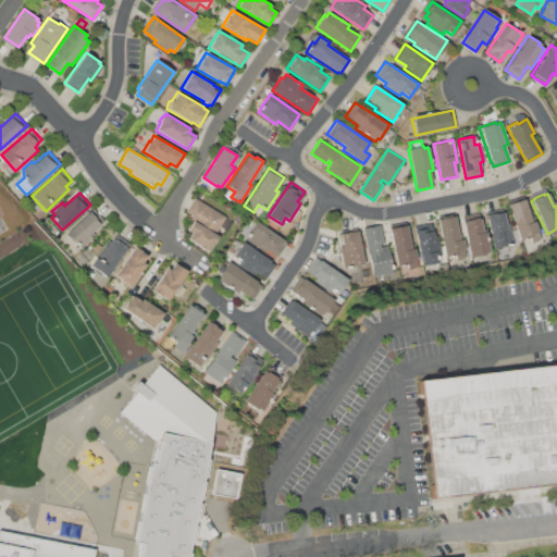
[(194,197),(225,218),(224,220),(226,221),(224,225),(226,226),(221,235),(215,232),(185,211),(194,197)]
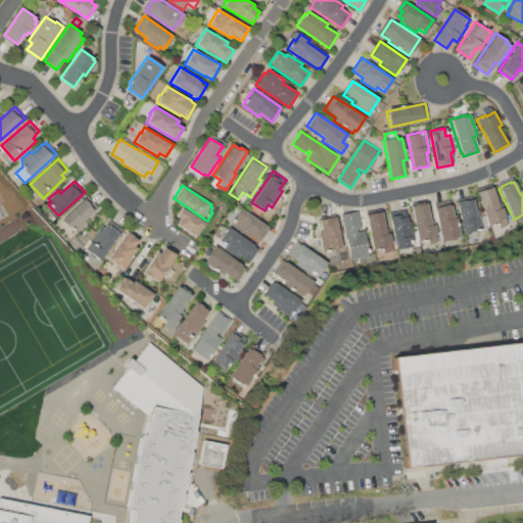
[(476,192),(492,187),(500,207),(502,206),(507,220),(488,226),(476,192)]
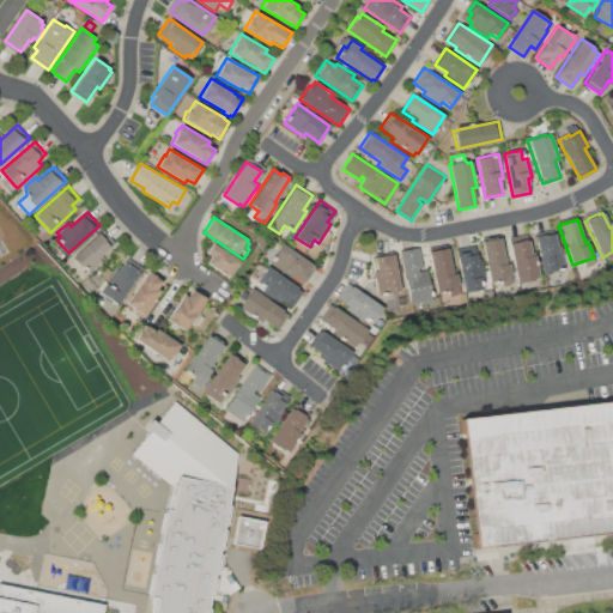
[(72,256),(103,229),(115,241),(101,254),(104,258),(87,273),(72,256)]
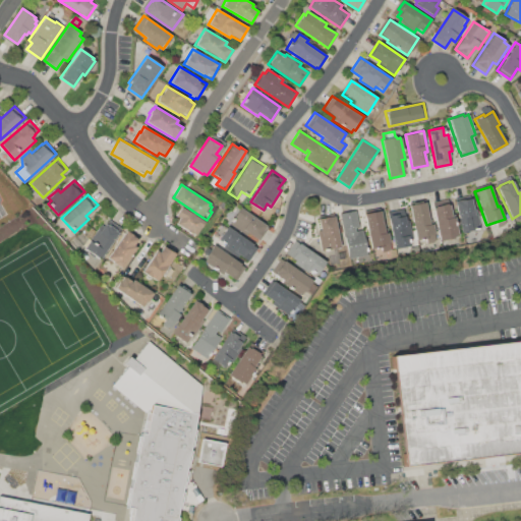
[(455,200),(457,200),(457,199),(462,198),(462,200),(471,198),(473,209),(476,208),(480,228),(461,232),(455,200)]
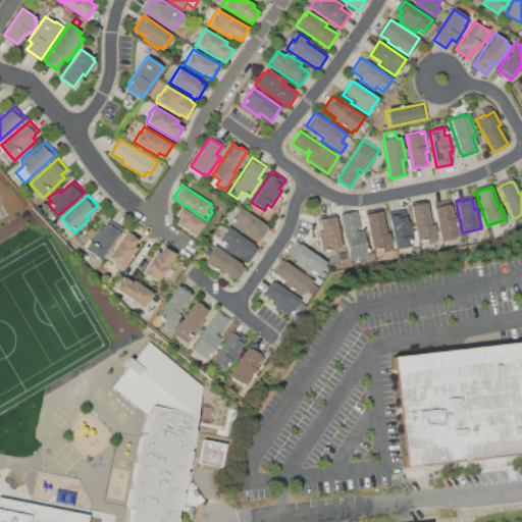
[(410,205),(426,202),(430,224),(433,223),(436,241),(426,243),(425,239),(417,240),(410,205)]
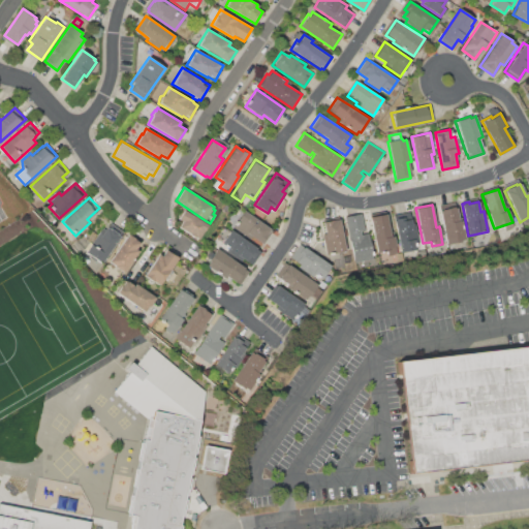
[(440,211),(442,210),(441,209),(449,208),(449,207),(455,206),(455,207),(456,207),(459,220),(460,220),(462,228),(464,228),(466,240),(446,244),(440,211)]
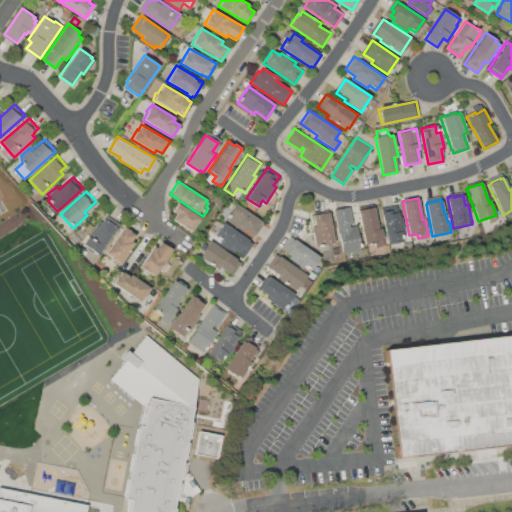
[(198,213),(203,216),(192,232),(173,219),(176,214),(172,212),(178,202),(197,214),(198,213)]
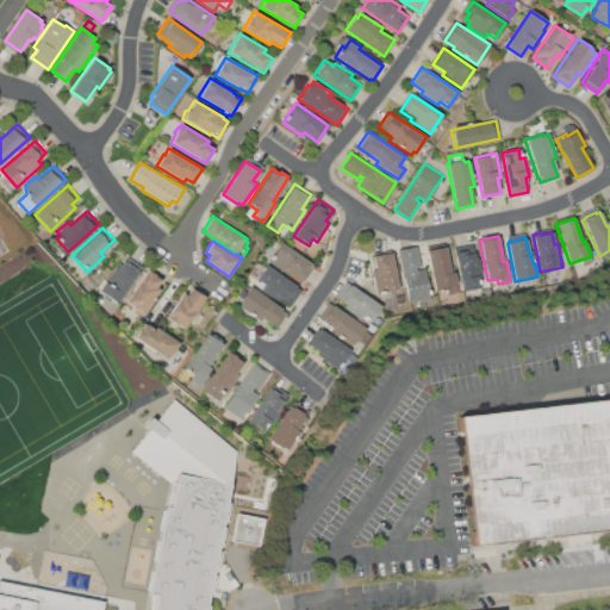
[(280,242),(313,265),(303,280),(269,259),(280,242)]
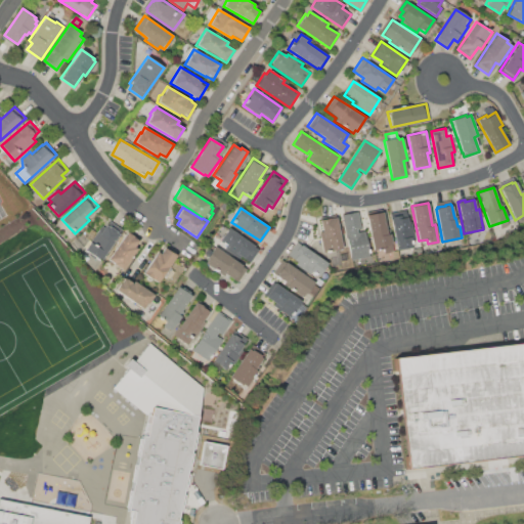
[(366,212),(382,209),(386,233),(390,233),(391,243),(373,247),(366,212)]
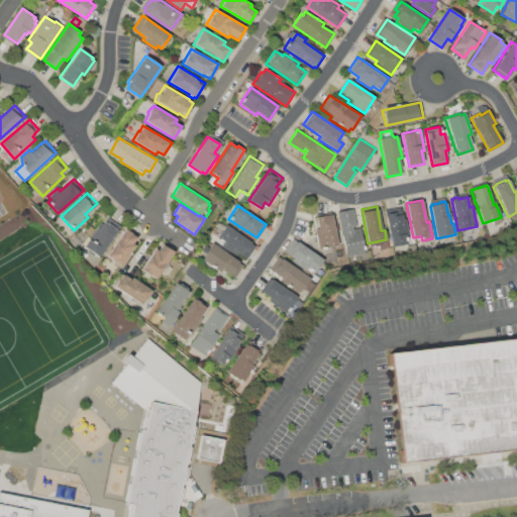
[(337,211),(353,208),(356,228),(360,227),(365,253),(345,256),(337,211)]
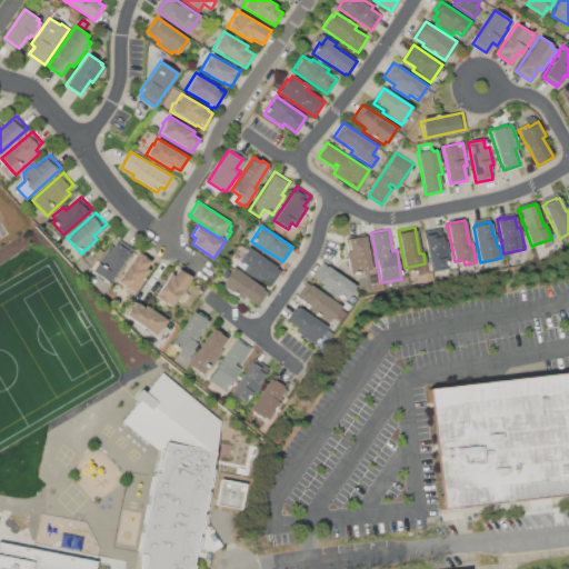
[(425,237),(426,237),(426,235),(435,232),(436,235),(441,233),(442,240),(446,240),(449,259),(446,259),(447,268),(431,271),(425,237)]
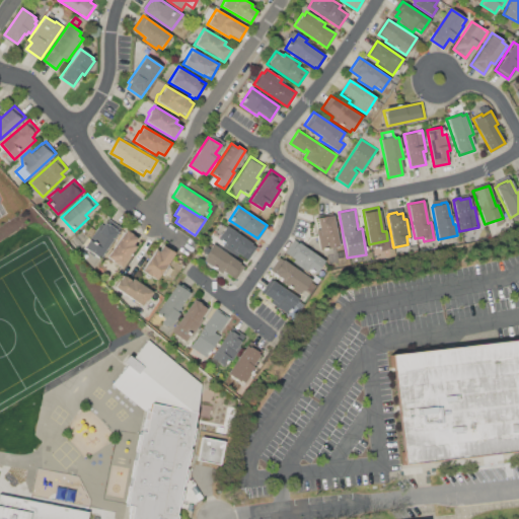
[(332,215),(339,245),(319,249),(316,229),(318,229),(316,218),(332,215)]
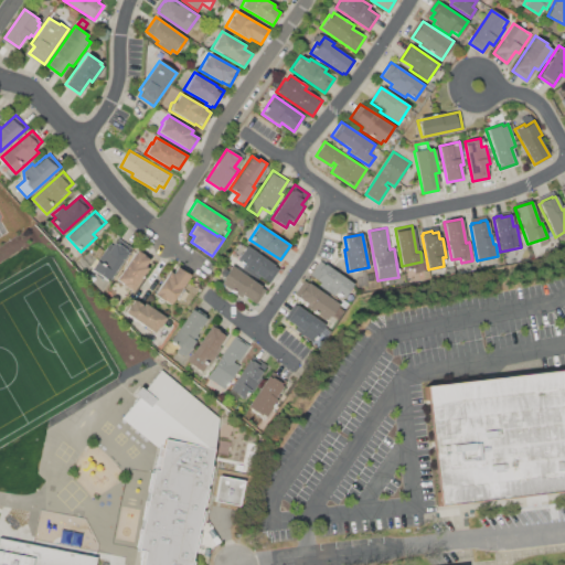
[(131,247),(109,280),(105,278),(104,279),(94,273),(95,272),(91,268),(96,259),(98,260),(107,246),(110,247),(117,237),(131,247)]
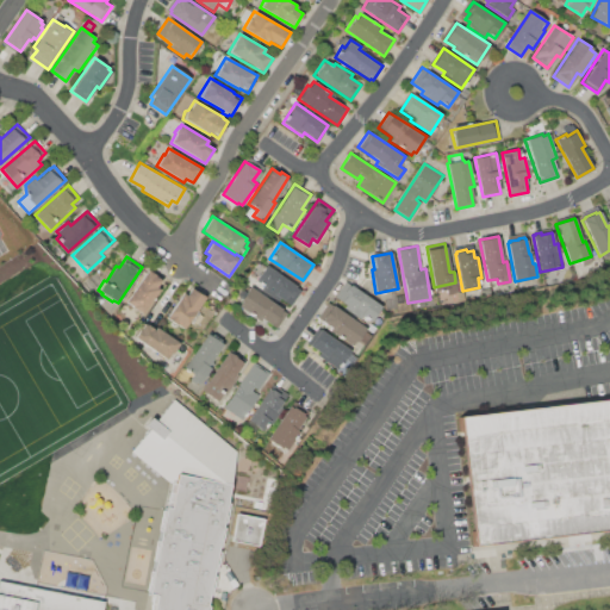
[(266,265),(302,288),(290,305),(279,298),(278,300),(261,290),(262,287),(254,281),(266,265)]
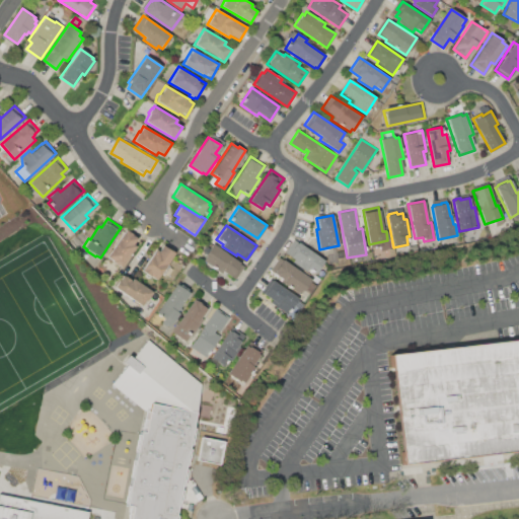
[(127,229),(138,237),(134,242),(137,244),(121,267),(106,256),(127,229)]
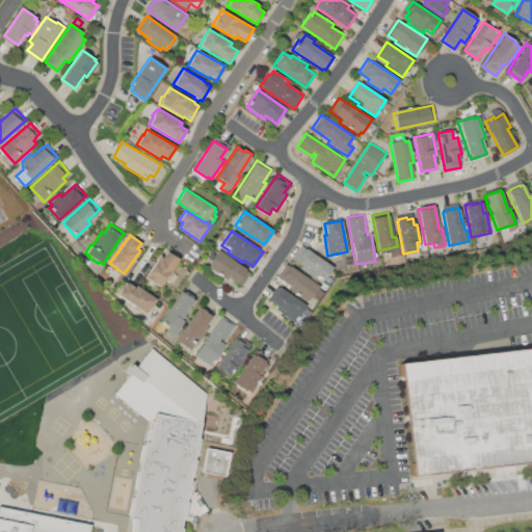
[(300,245),(333,266),(323,280),(316,274),(314,277),(299,268),(301,265),(292,258),(300,245)]
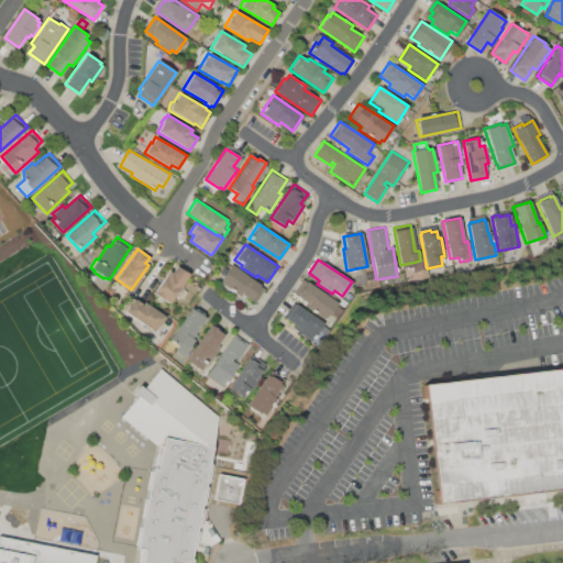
[(230,264),(265,287),(255,301),(243,294),(241,297),(220,284),(224,277),(222,276),(230,264)]
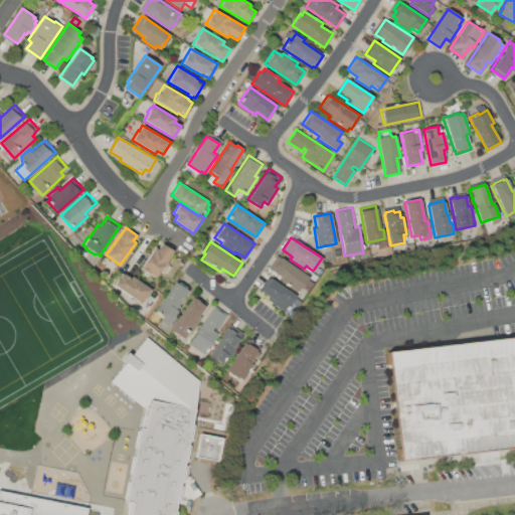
[(173,250),(165,262),(172,267),(167,275),(161,271),(156,278),(140,268),(154,246),(157,249),(161,242),(173,250)]
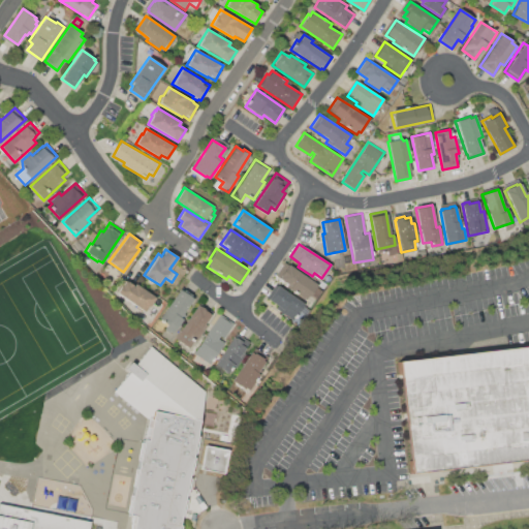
[(288,265),(317,284),(309,297),(308,297),(305,300),(285,287),(287,284),(275,276),(280,269),(284,272),(288,265)]
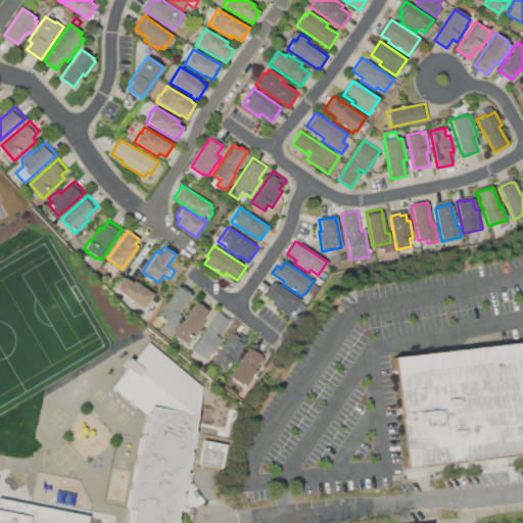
[(115,288),(124,276),(132,282),(133,280),(153,294),(148,302),(146,301),(143,307),(115,288)]
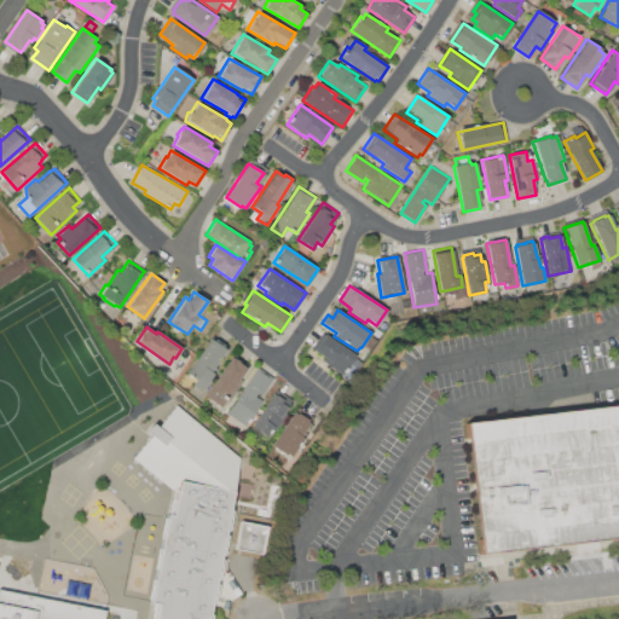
[(325,335),(356,356),(343,374),(323,360),(325,357),(314,350),(325,335)]
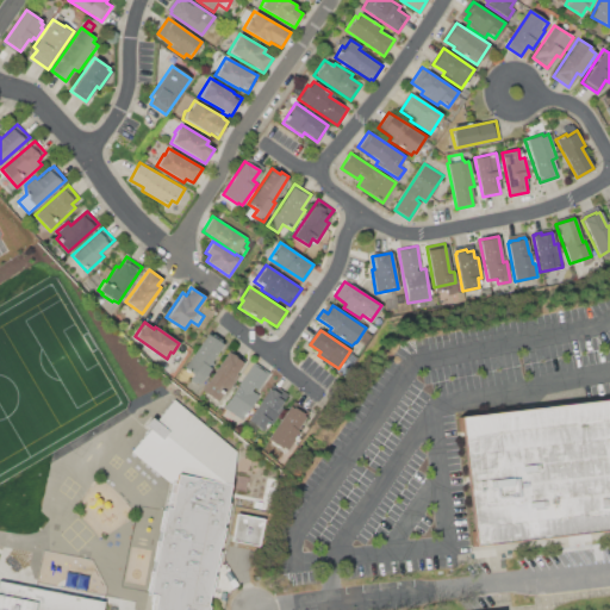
[(207,332),(223,343),(211,361),(215,363),(198,386),(188,380),(193,374),(184,367),(207,332)]
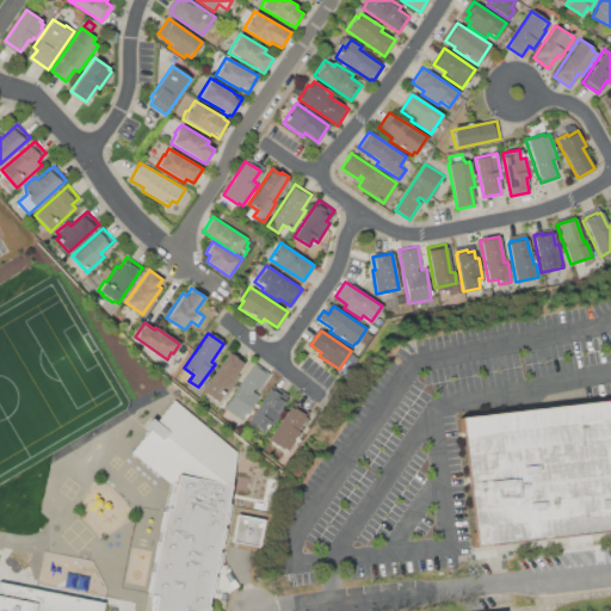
[(228,351),(244,362),(236,372),(240,375),(226,396),(223,394),(220,401),(203,389),(228,351)]
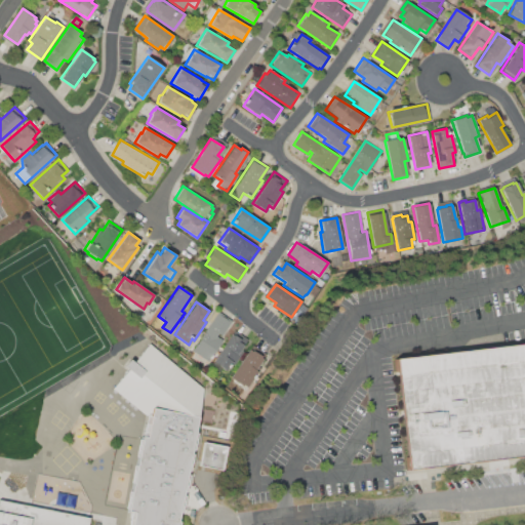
[(217,313),(232,323),(223,335),(218,333),(216,335),(223,339),(208,361),(192,350),(217,313)]
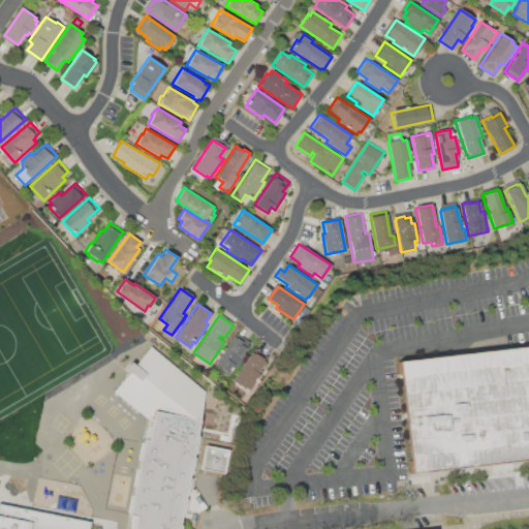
[(237,332),(250,341),(243,351),(245,353),(236,368),(232,366),(228,372),(215,363),(237,332)]
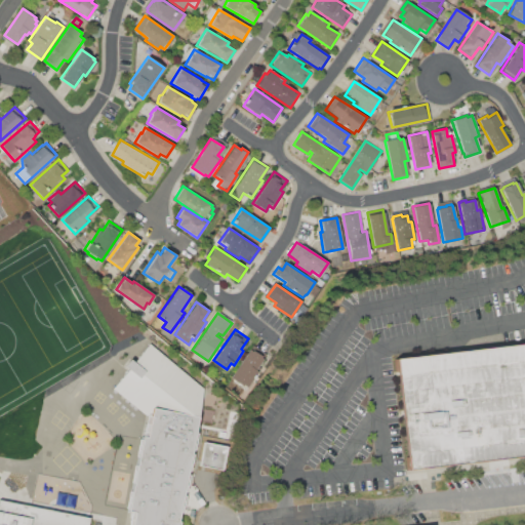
[(151,417),(114,389),(128,370),(124,366),(129,360),(134,364),(149,344),(204,389),(199,409),(198,416),(153,408),(151,417)]
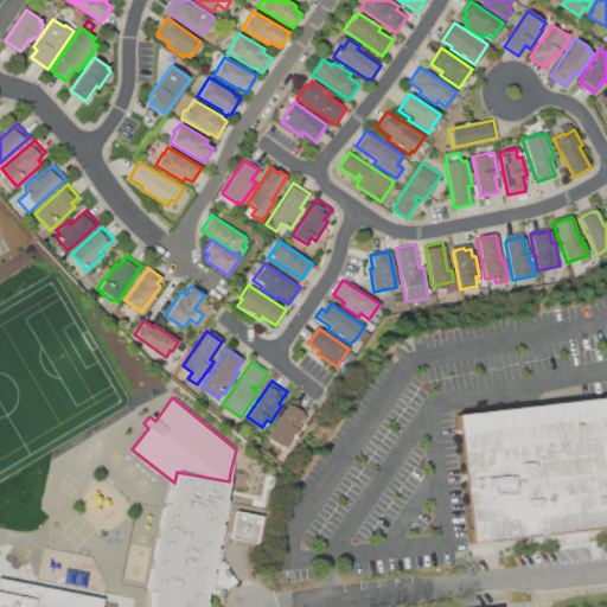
[(606,397),(455,416),(470,540),(606,525),(606,397)]
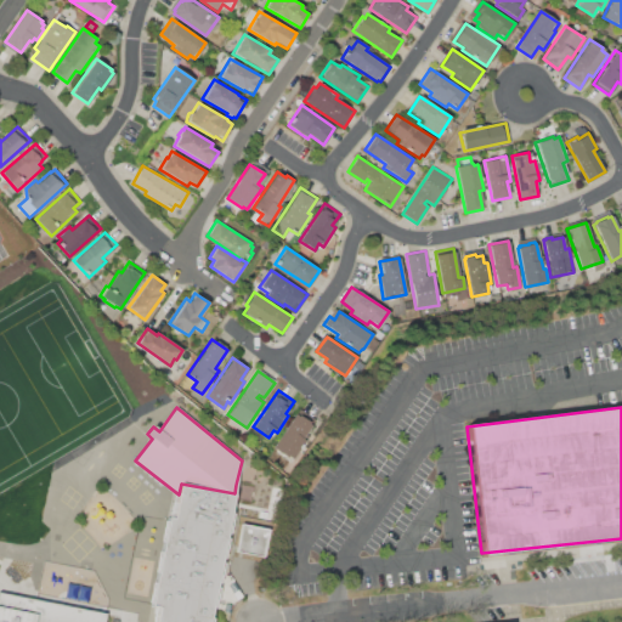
[(295,413),(298,416),(299,413),(309,420),(307,423),(311,424),(305,433),(310,435),(293,461),(272,446),(295,413)]
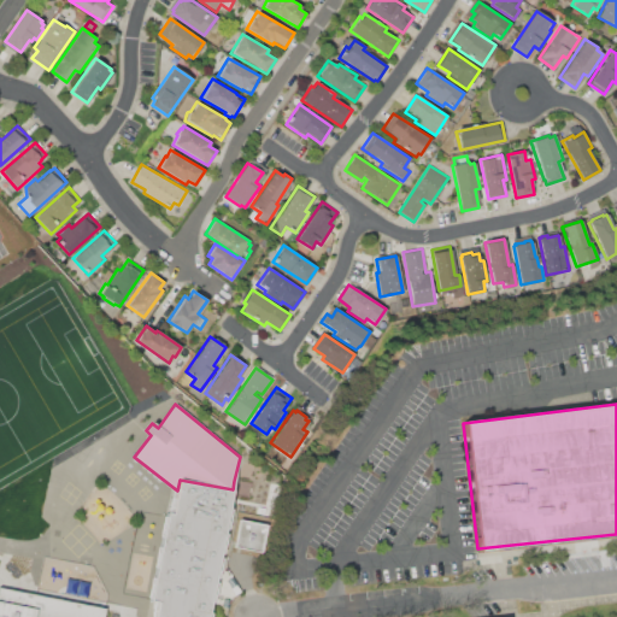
[(154,616),(157,604),(151,601),(166,512),(171,515),(177,491),(180,480),(233,489),(207,616),(154,616)]
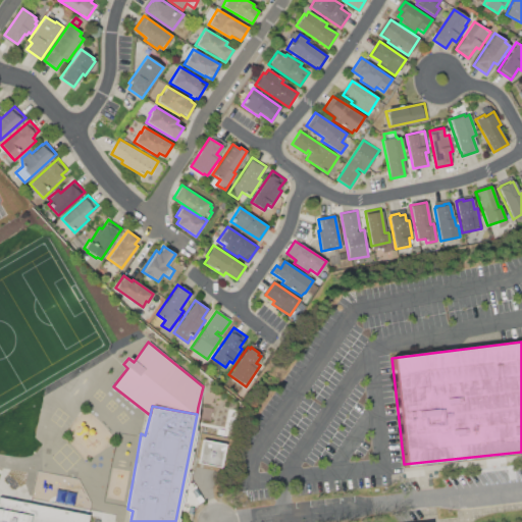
[(203,439),(199,463),(221,467),(226,444),(203,439)]
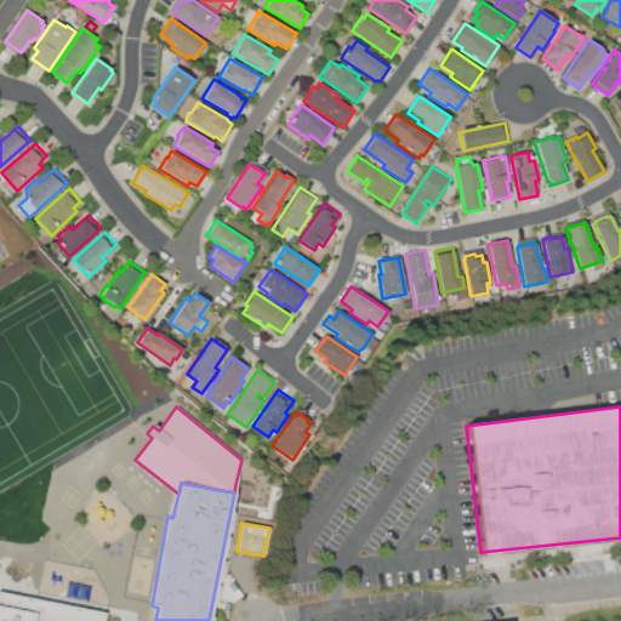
[(0,620),(104,620),(106,613),(0,591),(0,620)]
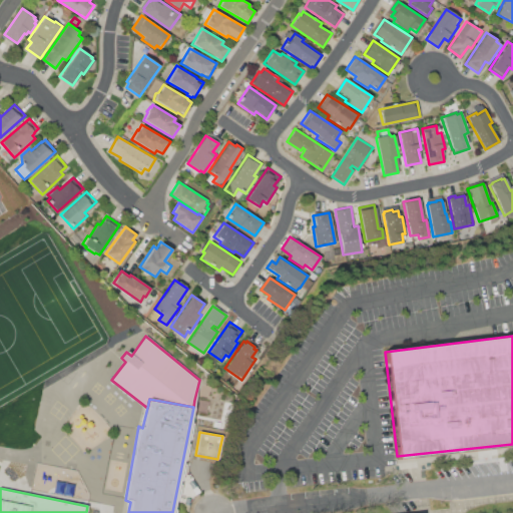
All buildings are outlined.
